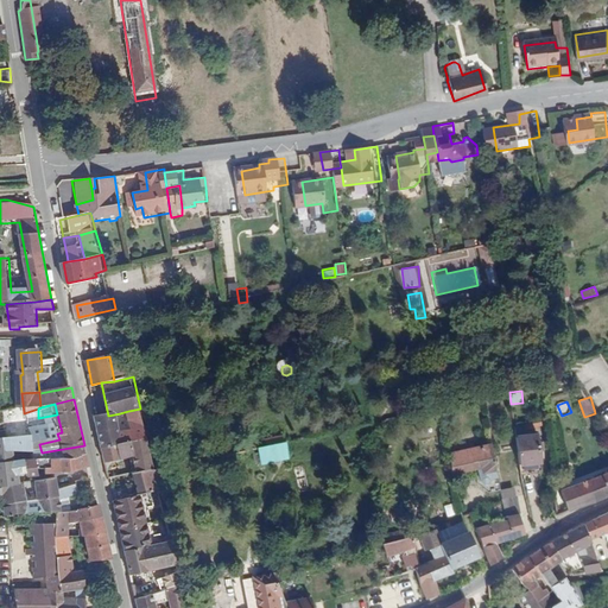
[(24,413),(12,416),(13,444),(38,438),(38,418),(38,409),(24,413)]
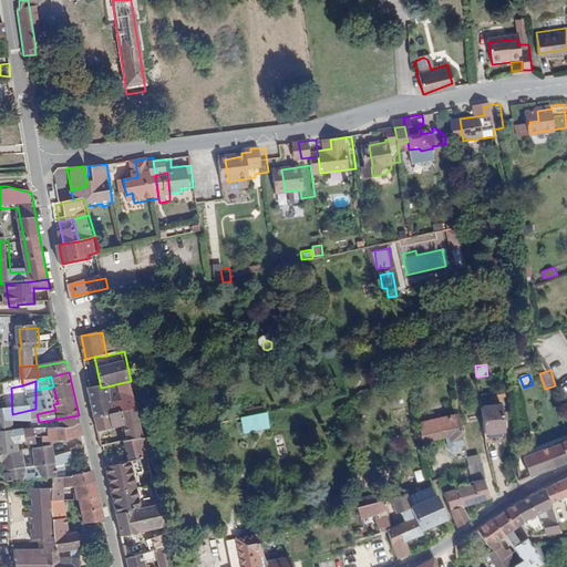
[(95,420),(138,410),(131,381),(120,383),(123,400),(115,402),(112,385),(101,388),(89,389),(95,420)]
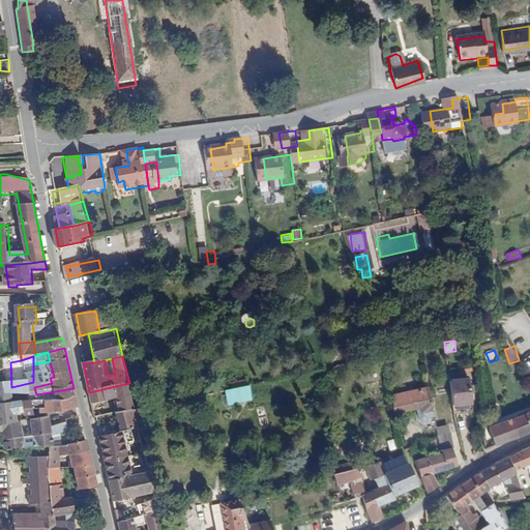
[(2,389),(5,409),(18,407),(18,401),(30,399),(31,405),(76,398),(74,388),(36,394),(34,387),(33,382),(11,387),(2,389)]
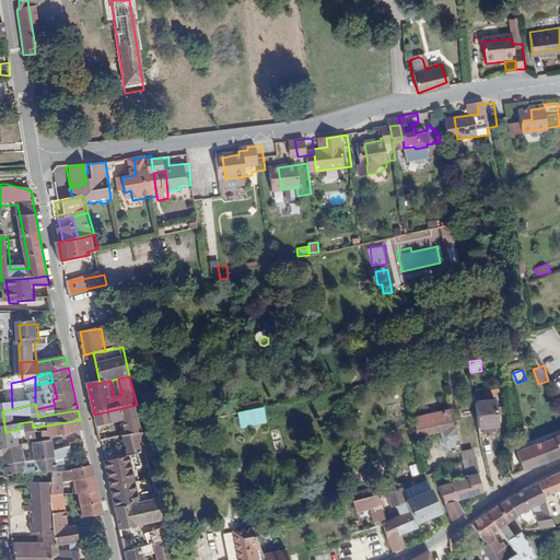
[(499,404),(480,406),(482,417),(485,431),(502,430),(499,404)]
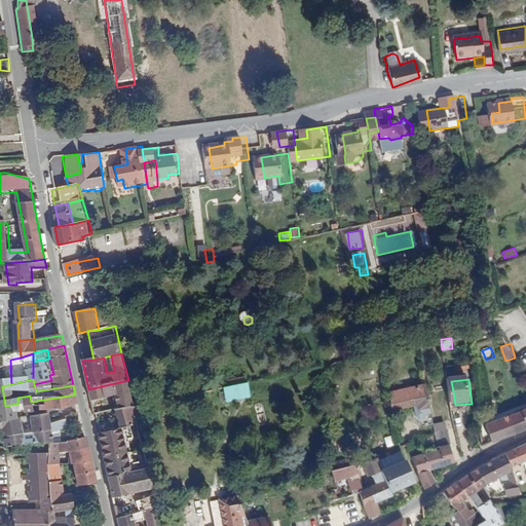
[(113,411),(136,406),(128,380),(88,389),(91,402),(110,398),(113,411)]
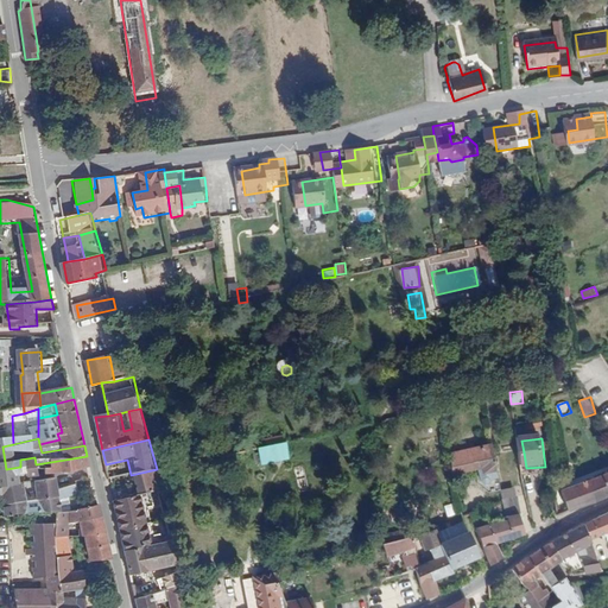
[(263,453),(290,448),(289,439),(261,443),(263,453)]
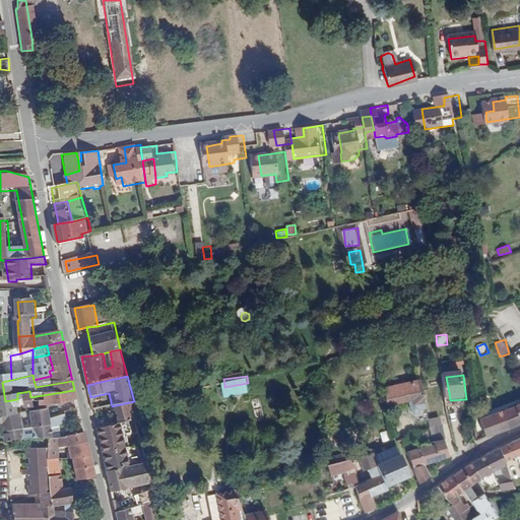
[(250,396),(248,383),(224,387),(225,391),(220,392),(221,400),(250,396)]
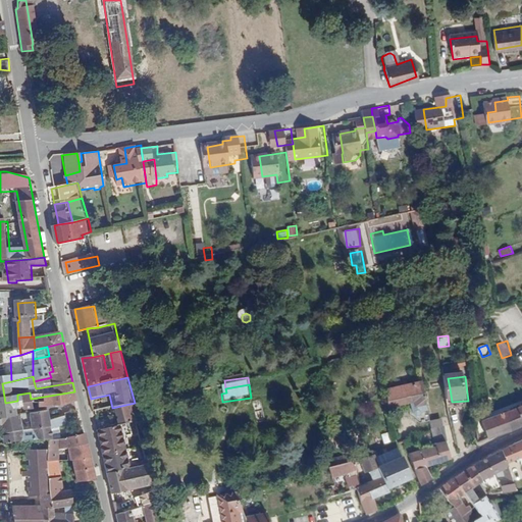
[(434,423),(425,387),(394,393),(399,410),(415,407),(420,427),(434,423)]
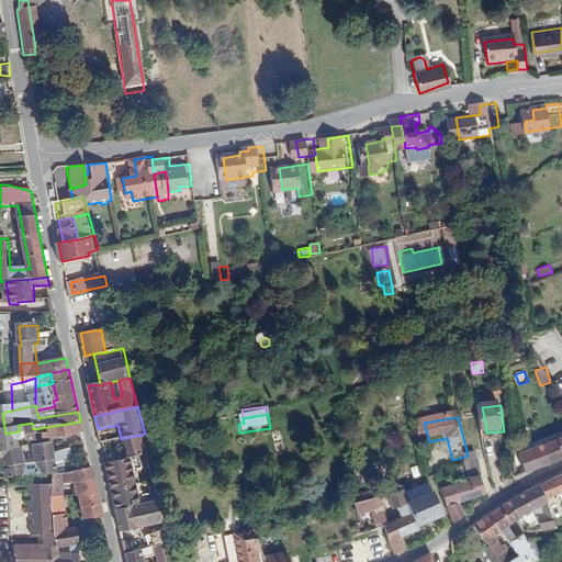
[(80,422),(33,429),(33,436),(44,435),(44,440),(83,435),(80,422)]
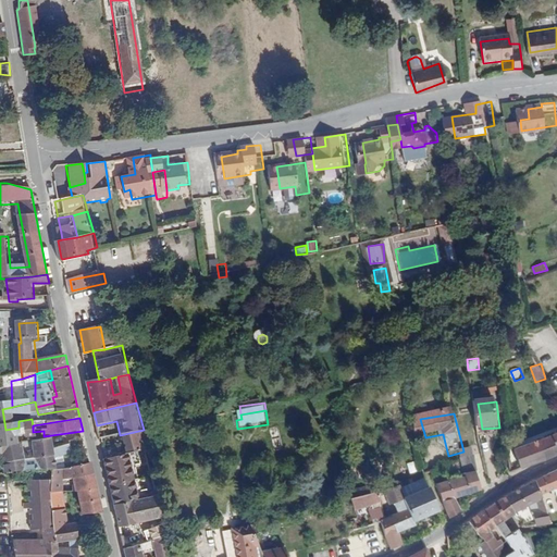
[(33,425),(23,426),(24,433),(27,433),(28,440),(34,438),(33,432),(33,425)]
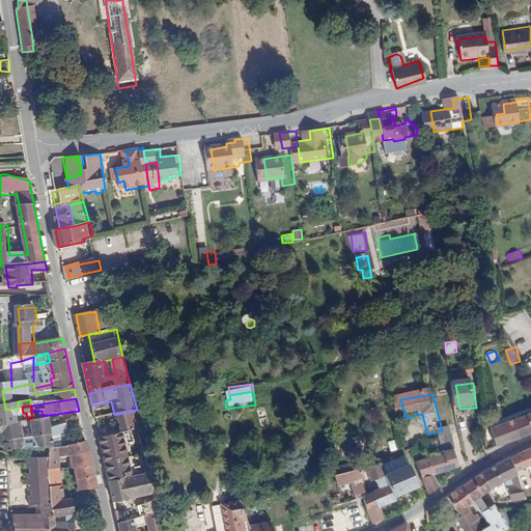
[(5,410),(7,423),(7,425),(24,423),(23,413),(22,407),(18,408),(5,410)]
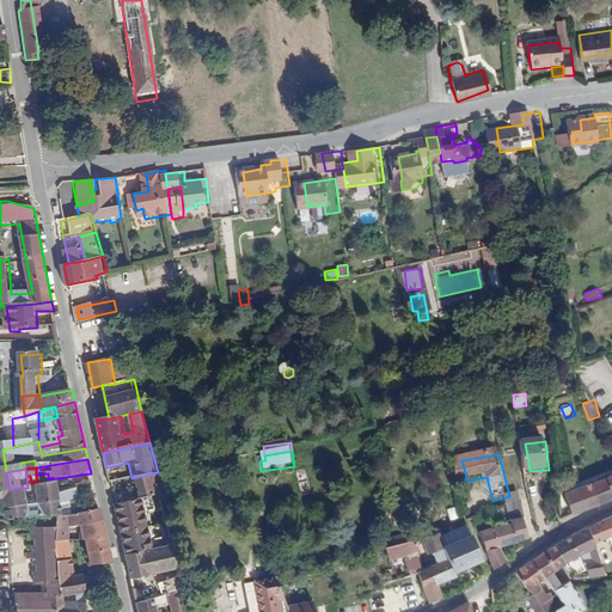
[(153,495),(163,494),(158,472),(132,478),(130,478),(133,490),(115,495),(116,505),(153,495)]
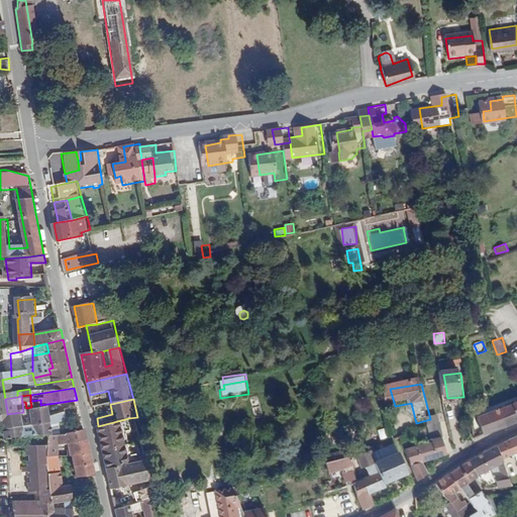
[(505,430),(516,426),(516,407),(503,412),(505,430)]
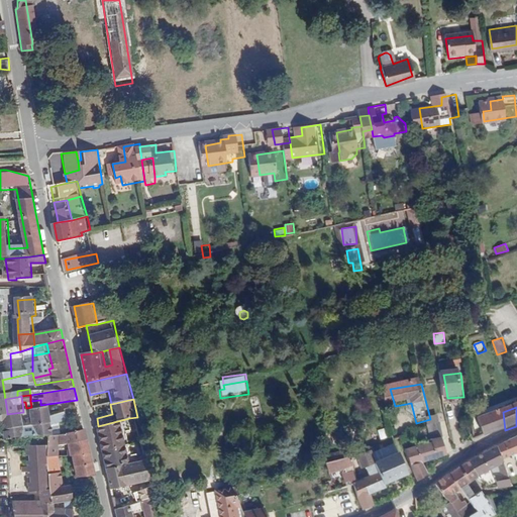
[(38,422),(52,420),(50,409),(36,411),(38,422)]
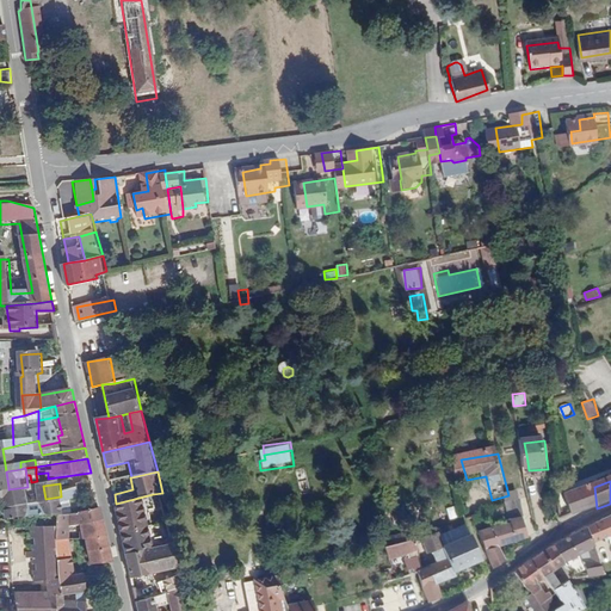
[(8,489),(10,501),(11,511),(32,508),(30,487),(28,487),(8,489)]
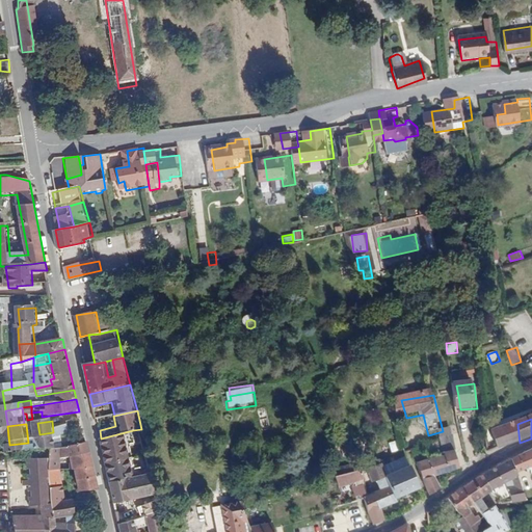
[(499,451),(520,443),(517,424),(497,432),(499,451)]
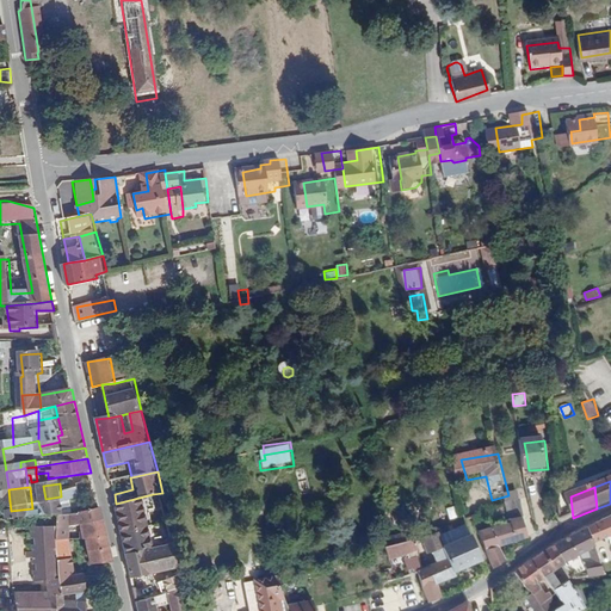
[(84,499),(81,488),(78,488),(74,493),(61,497),(62,504),(73,501),(84,499)]
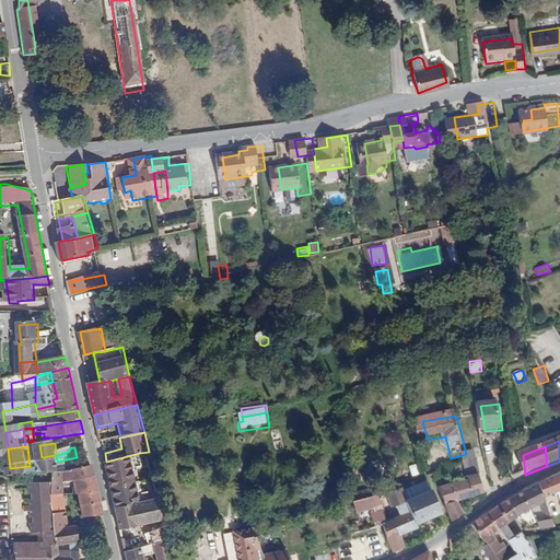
[(105,462),(109,488),(136,482),(132,469),(142,467),(140,453),(106,462),(105,462)]
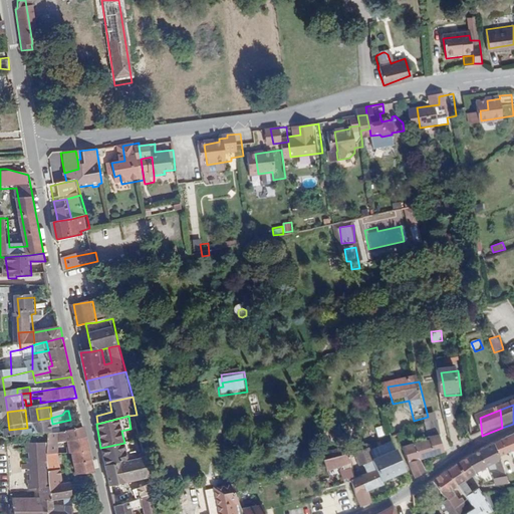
[(52,424),(51,418),(38,420),(39,426),(52,424)]
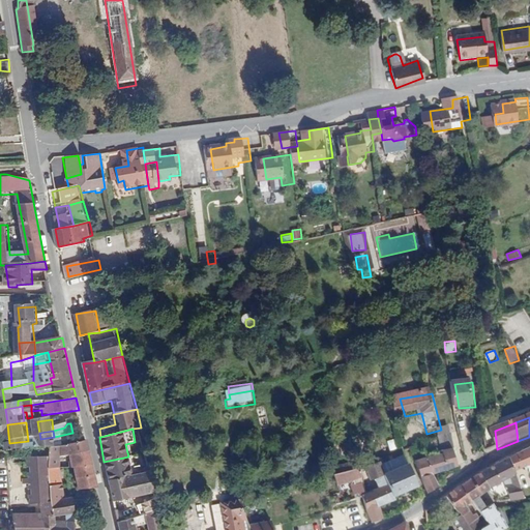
[(64,446),(63,435),(54,437),(56,447),(60,447),(64,446)]
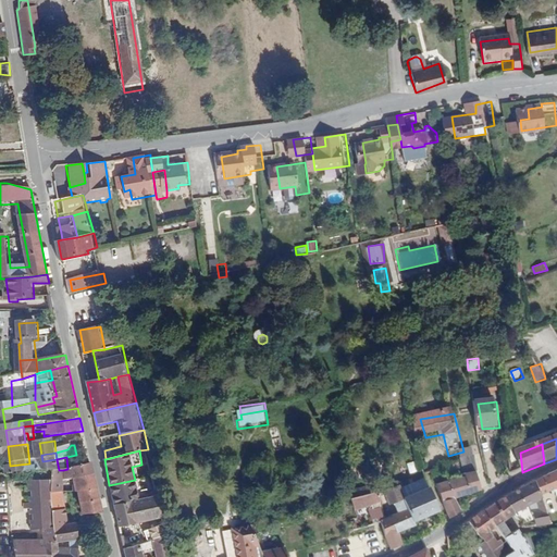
[(10,466),(12,478),(49,472),(59,470),(57,459),(42,461),(29,463),(10,466)]
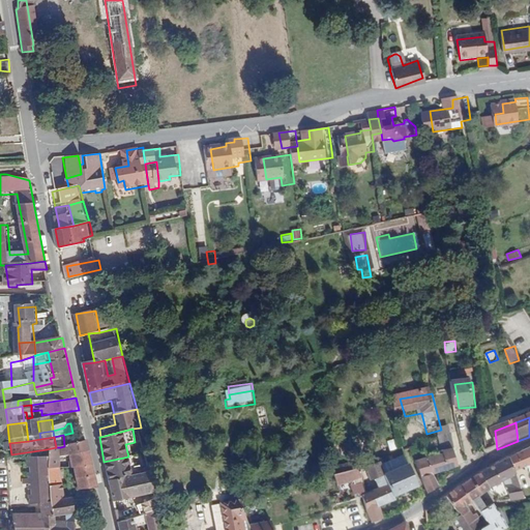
[(451,439),(444,441),(447,454),(454,452),(451,439)]
